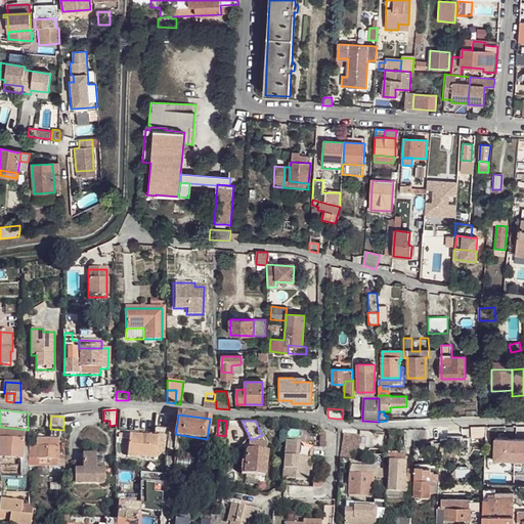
[(505,427),(491,427),(491,442),(505,441),(505,427)]
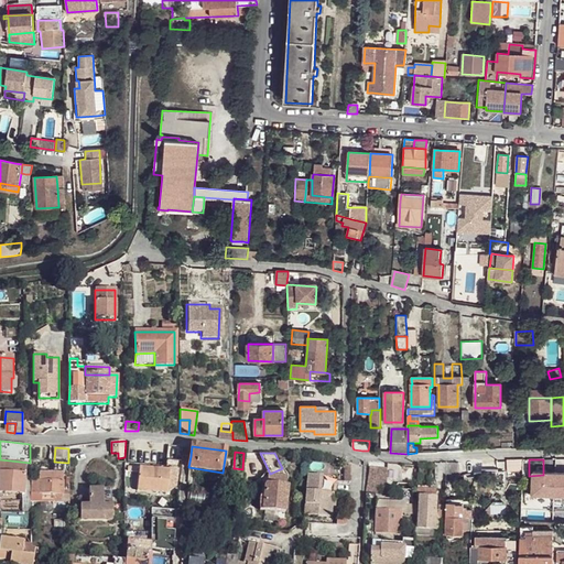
[(522,461),(509,461),(509,473),(522,473),(522,461)]
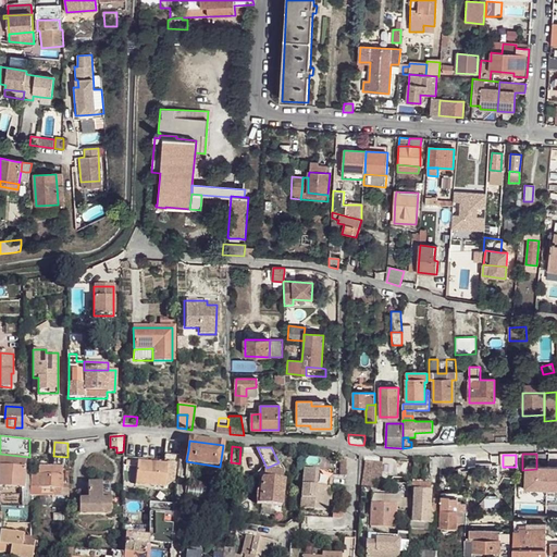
[(26,459),(0,456),(0,486),(22,489),(22,508),(31,509),(31,495),(31,489),(31,477),(25,477),(26,459)]
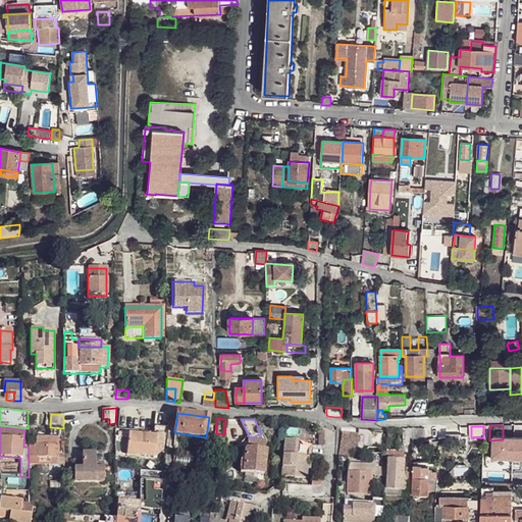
[(413,429),(413,444),(425,442),(423,428),(413,429)]
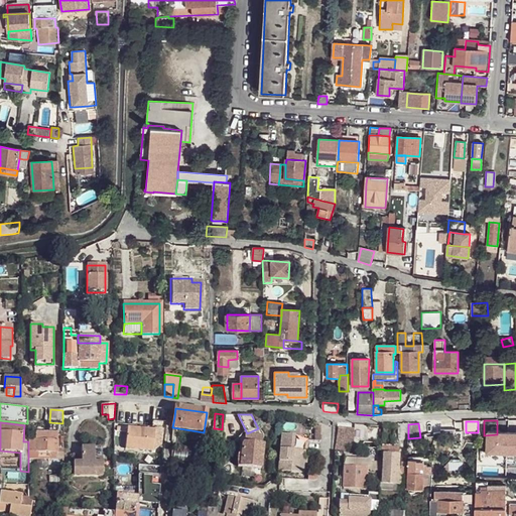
[(408,424),(398,425),(398,438),(408,438),(408,424)]
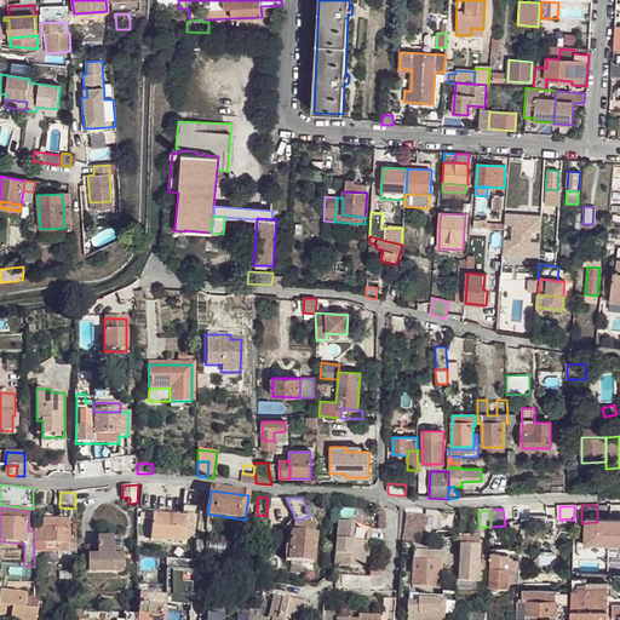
[(408,512),(407,541),(419,543),(419,535),(426,535),(428,514),(408,512)]
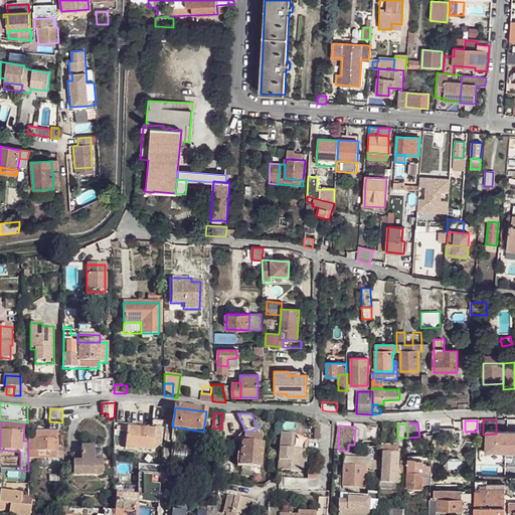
[(128,428),(126,448),(153,451),(155,432),(128,428)]
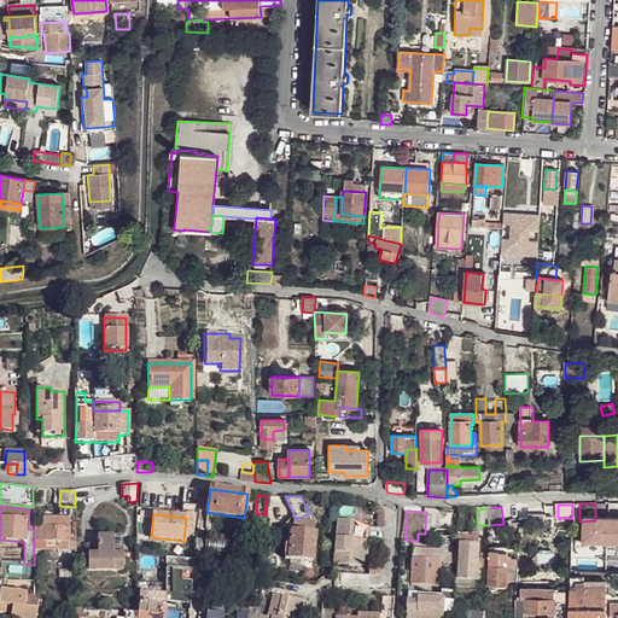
[(69,519),(44,519),(44,525),(44,529),(69,530),(69,519)]
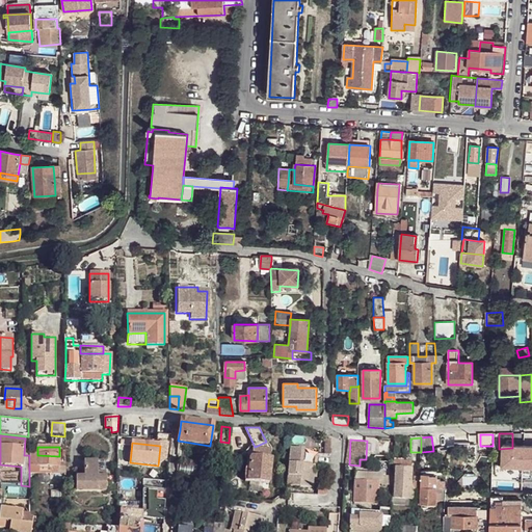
[(290,448),(287,485),(312,487),(315,451),(290,448)]
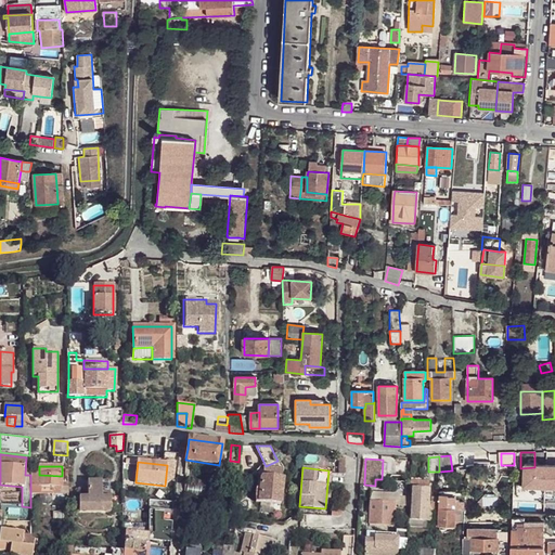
[(53,487),(62,487),(62,483),(63,476),(62,476),(39,475),(38,475),(38,487),(42,487),(53,487)]
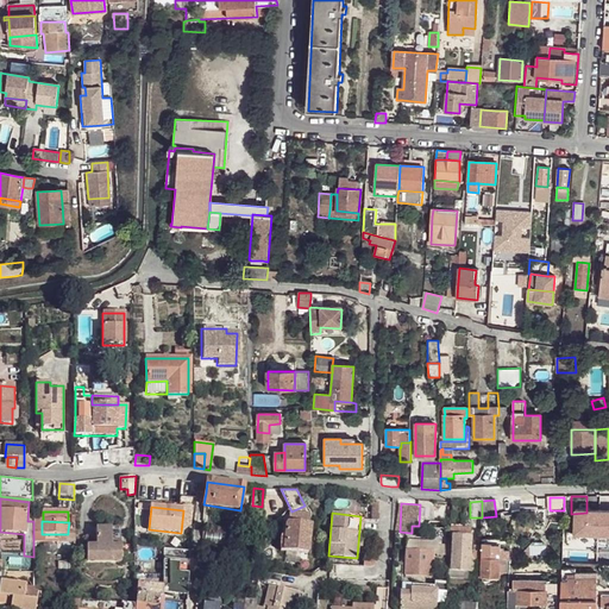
[(308,553),(311,526),(302,526),(287,525),(286,537),(284,552),(308,553)]
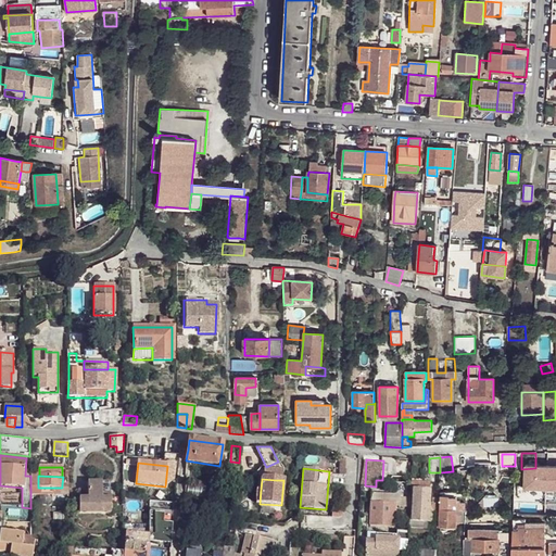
[(413,482),(412,491),(414,491),(431,492),(431,481),(413,482)]
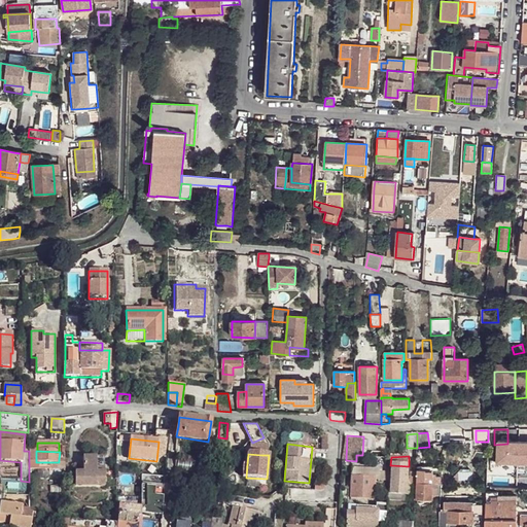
[(76,487),(83,487),(84,484),(97,484),(96,483),(105,483),(105,487),(114,487),(114,477),(105,476),(105,473),(105,467),(97,467),(97,457),(83,457),(83,473),(76,473),(76,487)]
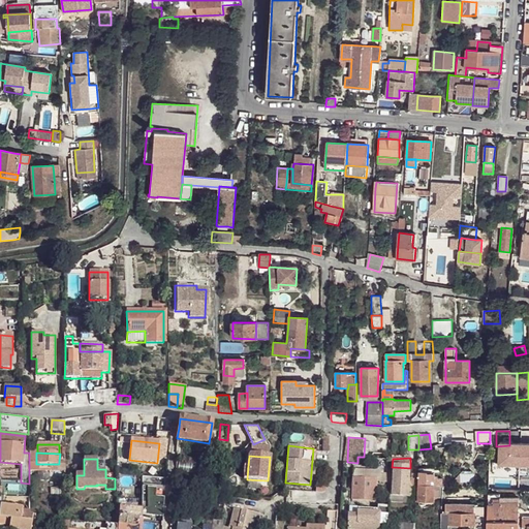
[(391,496),(391,502),(408,502),(408,497),(412,497),(412,487),(414,487),(414,480),(409,480),(410,468),(394,467),(393,496),(391,496)]
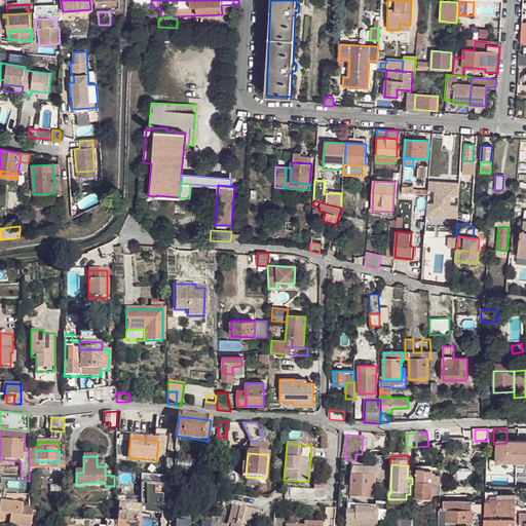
[(375,468),(352,466),(350,497),(373,498),(374,479),(389,480),(389,471),(375,470),(375,468)]
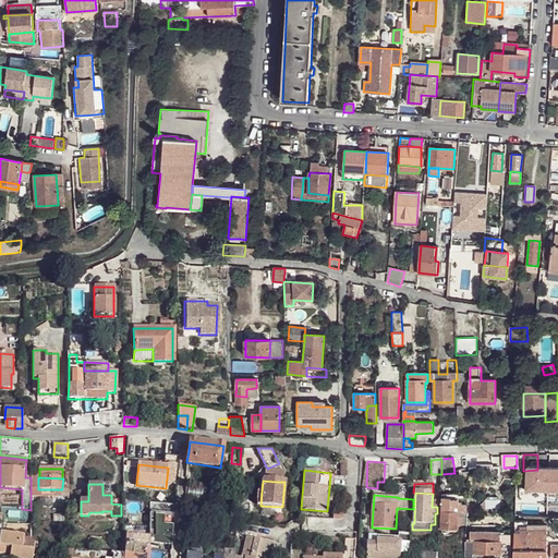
[(450,498),(443,497),(441,530),(457,531),(458,525),(465,525),(465,513),(458,513),(459,499),(450,499),(450,498)]
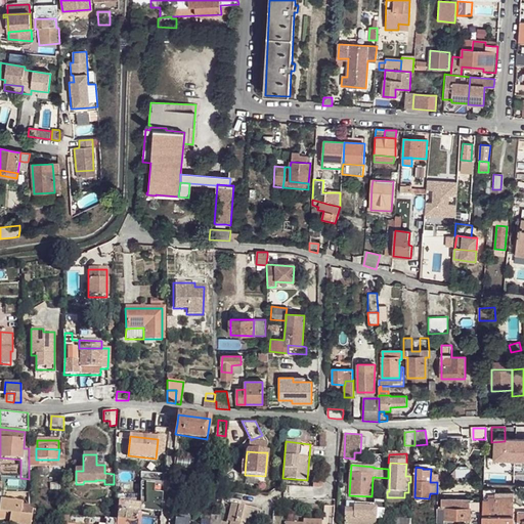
[(127,503),(119,503),(117,523),(141,523),(142,514),(141,514),(141,512),(162,514),(165,484),(141,482),(141,505),(136,504),(127,503)]
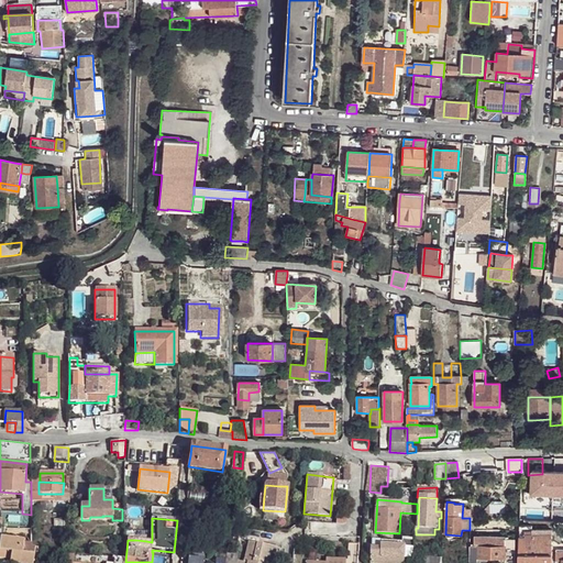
[(138,531),(136,540),(146,541),(147,532),(138,531)]
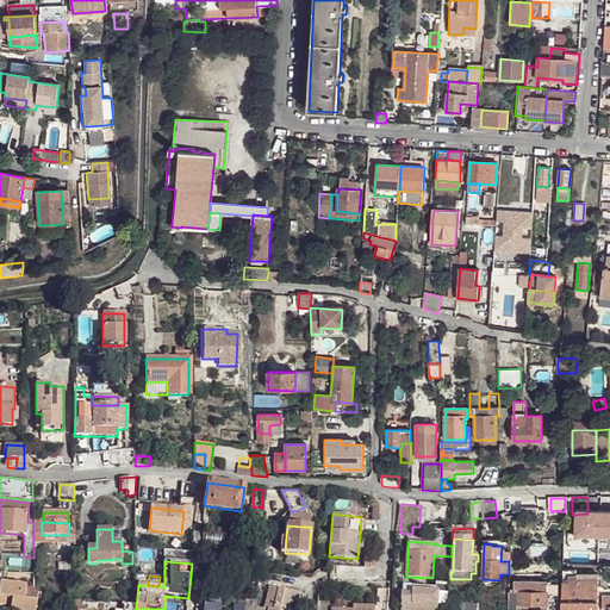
[(540,582),(515,580),(514,592),(517,592),(517,605),(547,607),(547,609),(558,609),(559,604),(548,604),(548,593),(539,592),(540,582)]
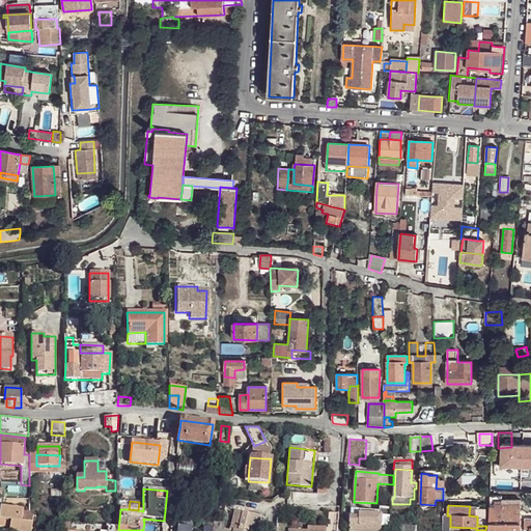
[(477,507),(470,506),(469,515),(477,516),(477,526),(486,526),(486,510),(477,510),(477,507)]
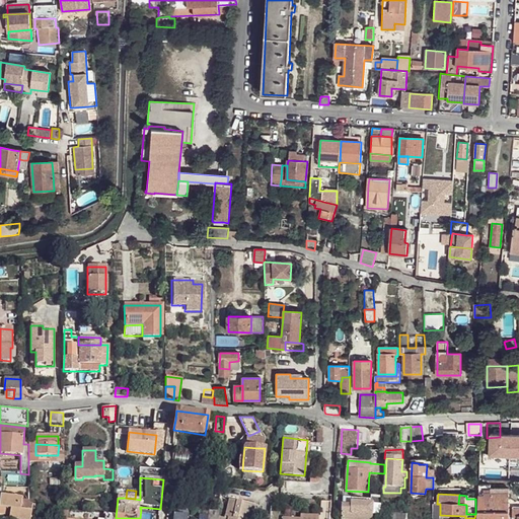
[(478,511),(485,511),(509,511),(509,496),(508,496),(492,495),(485,495),(479,495),(478,511)]
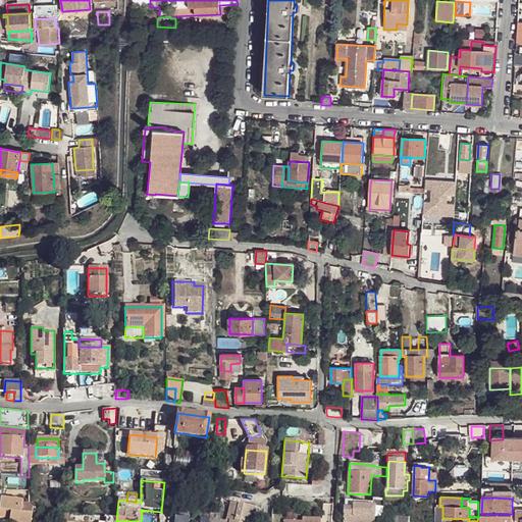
[(0,500),(0,501),(0,512),(10,513),(10,520),(9,521),(31,521),(32,515),(20,514),(21,505),(21,503),(0,500)]
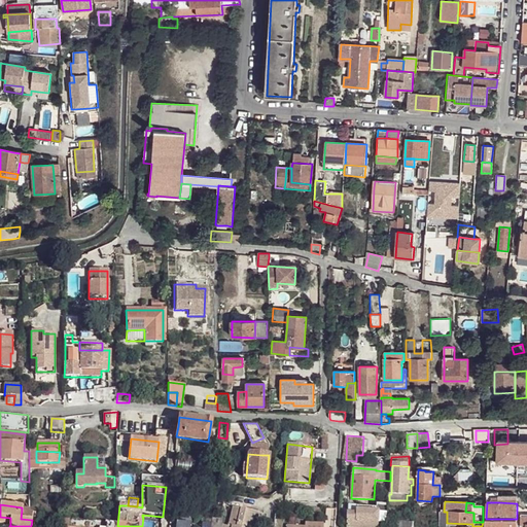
[(320,507),(305,506),(305,514),(320,515),(320,507)]
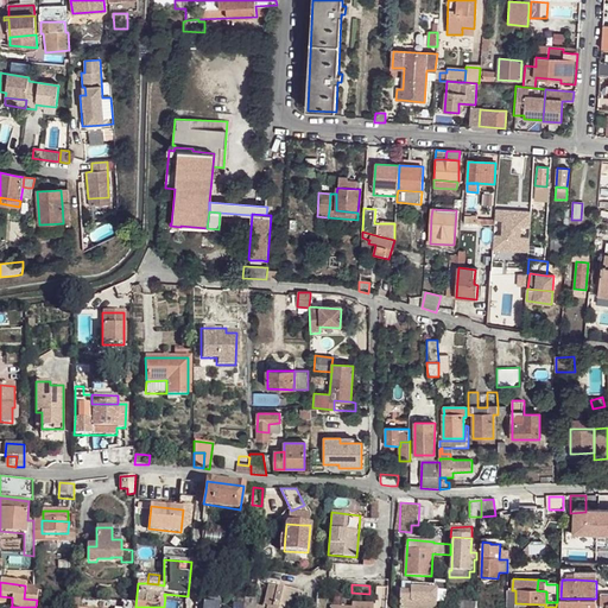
[(292,607),(297,591),(267,586),(263,606),(255,603),(254,607),(287,607),(290,607),(292,607)]
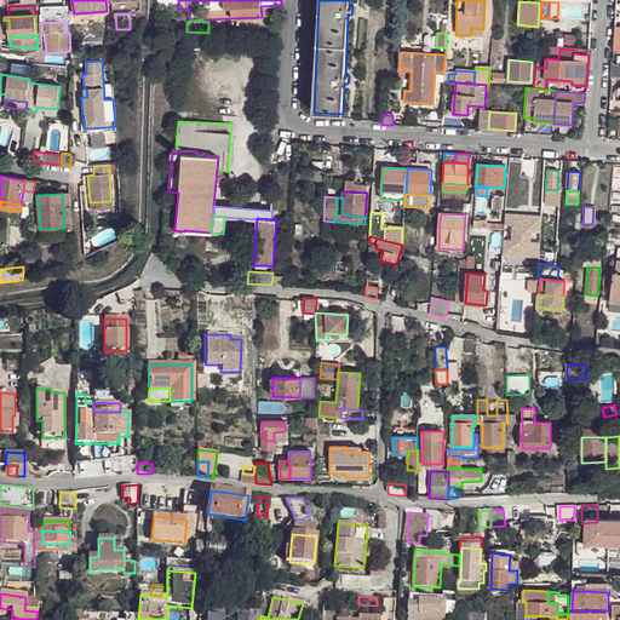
[(38,612),(42,613),(42,604),(35,603),(35,601),(26,600),(24,610),(38,612)]
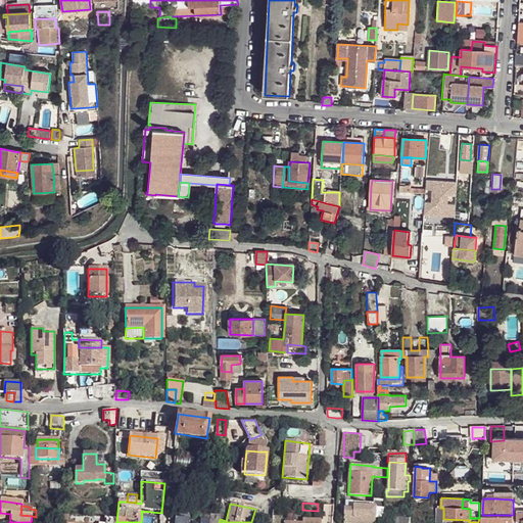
[(333,522),(334,506),(324,506),(323,522),(321,522),(322,520),(303,519),(303,522),(285,522),(333,522)]
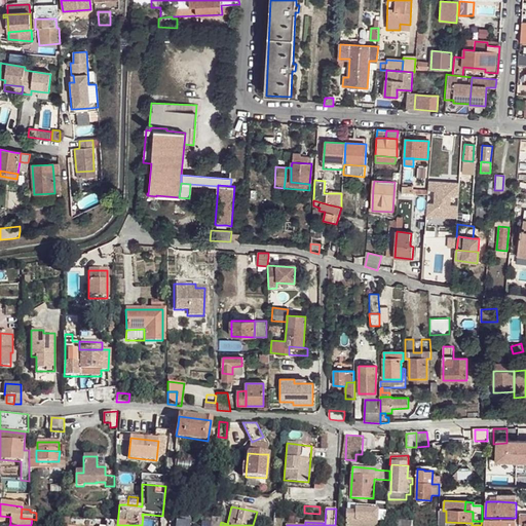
[(346,513),(346,525),(378,525),(379,511),(362,510),(362,513),(357,513),(346,513)]
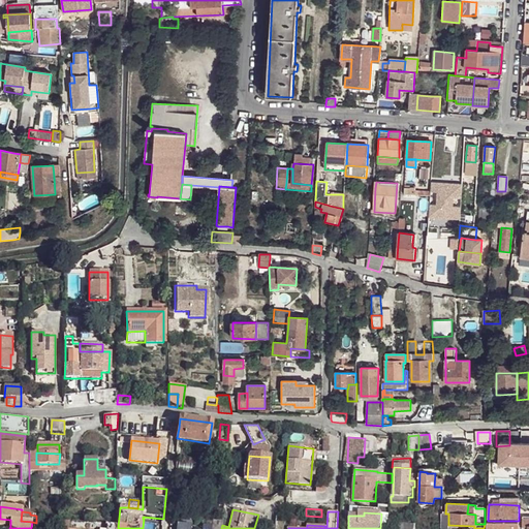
[(445,514),(443,514),(442,528),(449,528),(474,528),(474,526),(448,525),(448,514),(445,514)]
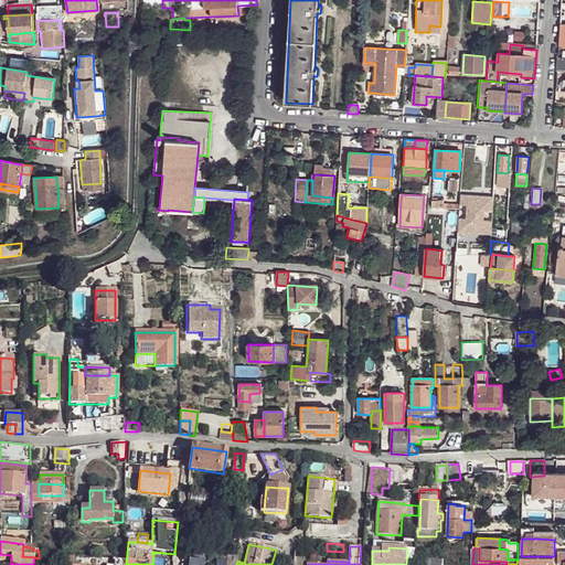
[(272,564),(269,564),(267,564),(281,564),(285,552),(276,550),(272,564)]
